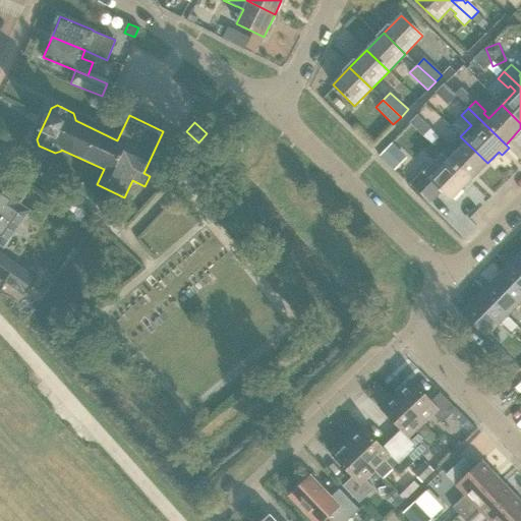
[(487,163),(460,136),(449,148),(439,137),(431,145),(469,181),(487,163)]
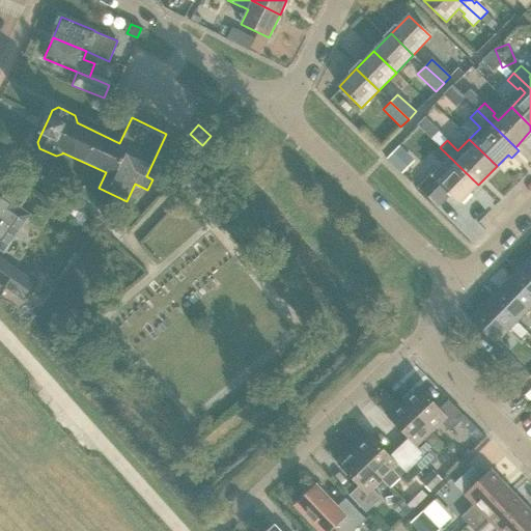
[(183,147),(171,160),(180,168),(192,156),(183,147)]
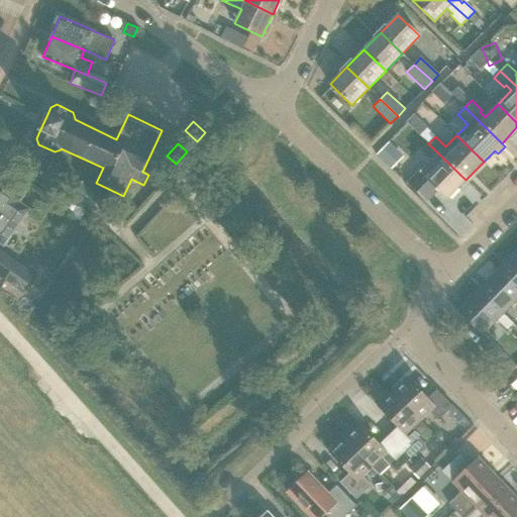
[(447,199),(466,180),(428,143),(422,150),(430,160),(408,183),(427,201),(438,190),(447,199)]
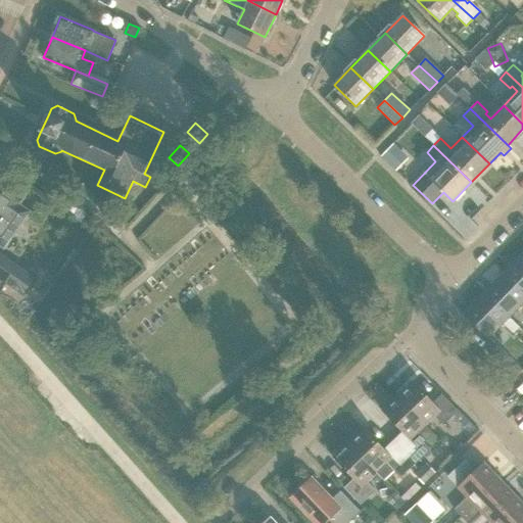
[(391,162),(399,154),(391,147),(383,155),(391,162)]
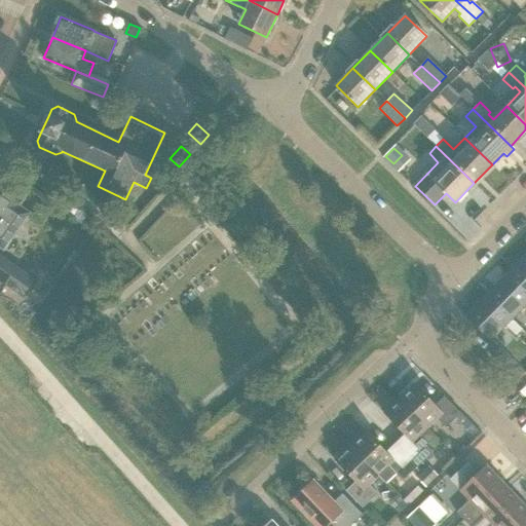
[(0,247),(4,250),(25,220),(7,209),(10,204),(0,197),(0,247)]
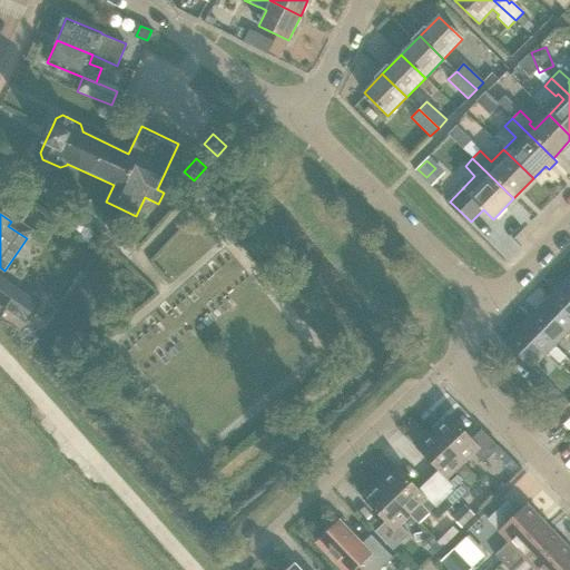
[(569,274),(549,296),(569,316),(569,274)]
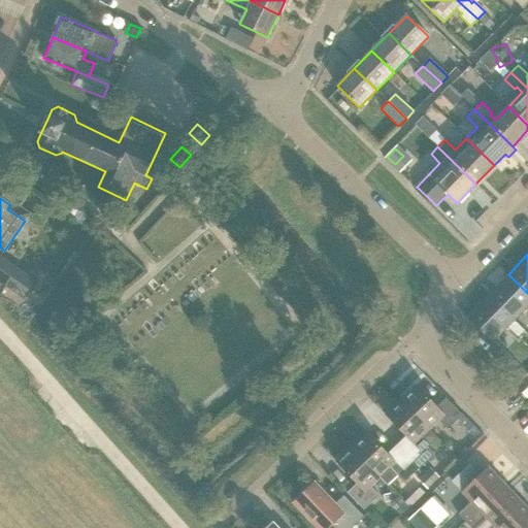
[(2,256),(0,258),(0,278),(23,295),(34,279),(2,256)]
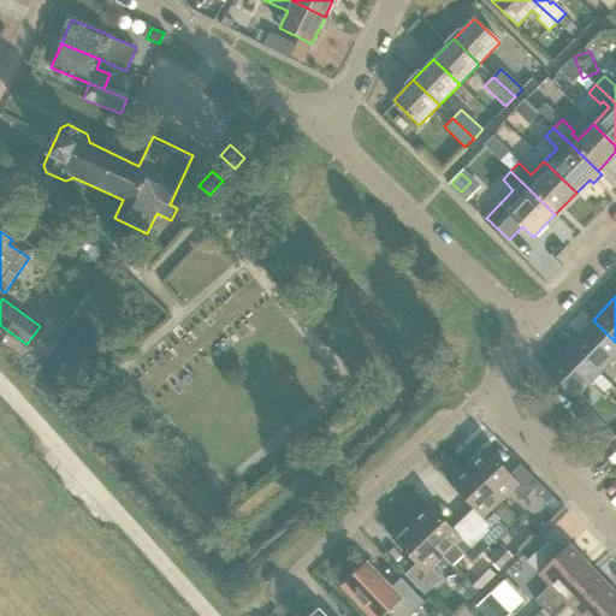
[(615,342),(593,320),(570,344),(600,374),(615,357),(615,342)]
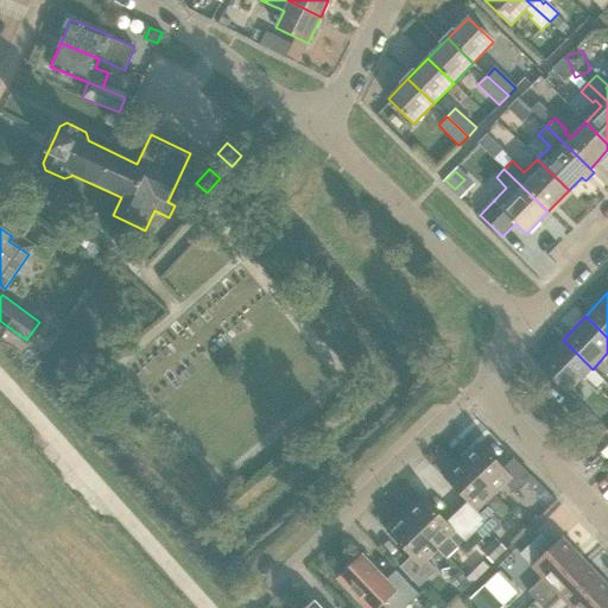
[(605,380),(593,369),(563,340),(538,365),(568,394),(586,378),(596,388),(605,380)]
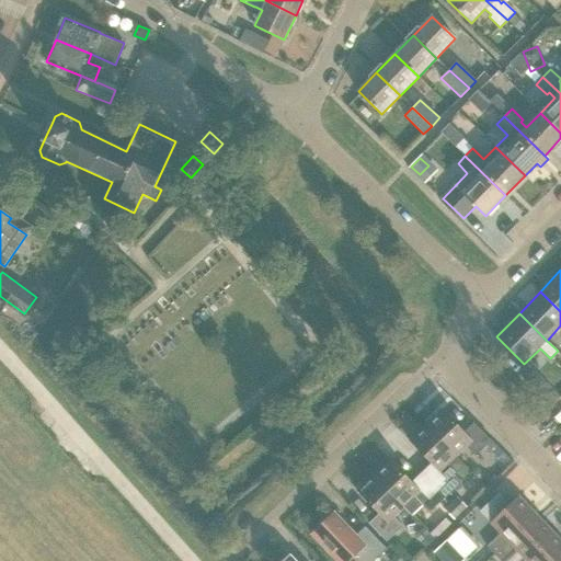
[(537,371),(525,384),(548,405),(560,395),(537,371)]
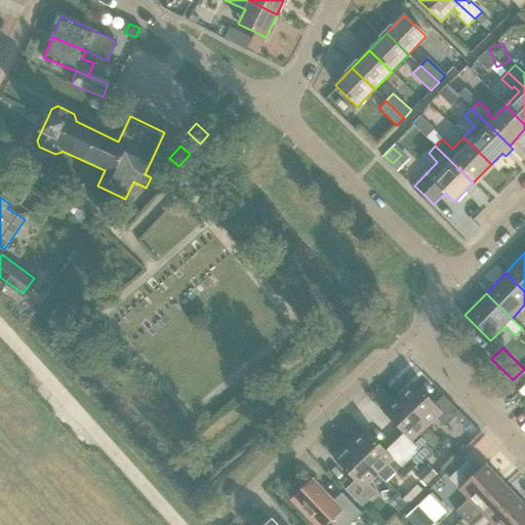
[(434,404),(413,382),(398,398),(428,428),(437,418),(445,427),(459,412),(443,395),(434,404)]
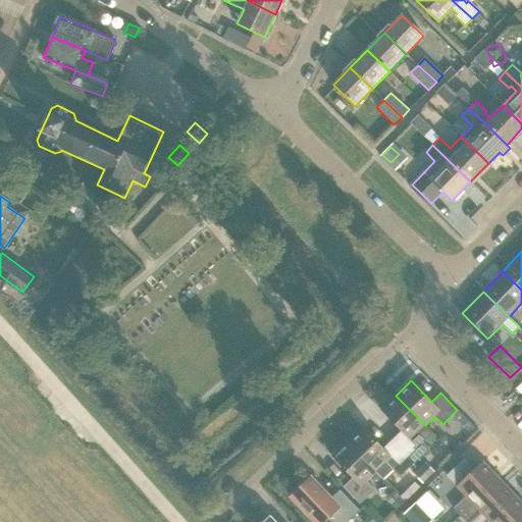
[(414,463),(429,449),(422,442),(432,432),(425,425),(396,396),(380,410),(401,431),(392,439),(414,463)]
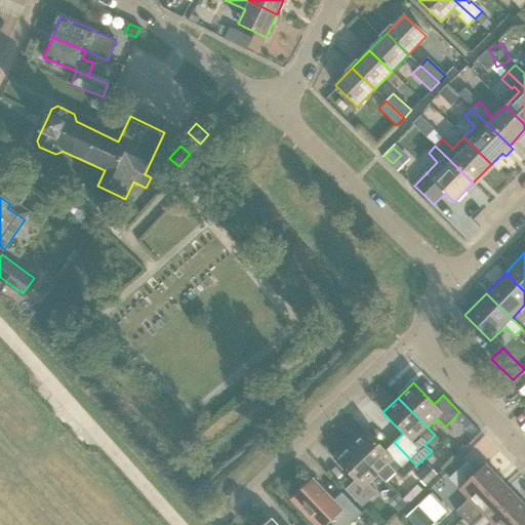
[(320,404),(306,415),(311,422),(325,411),(320,404)]
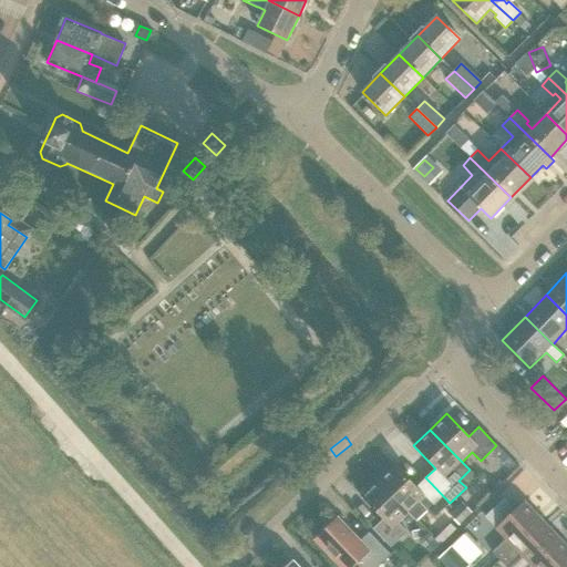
[(415,487),(394,464),(377,481),(409,513),(419,503),(434,518),(450,503),(425,477),(415,487)]
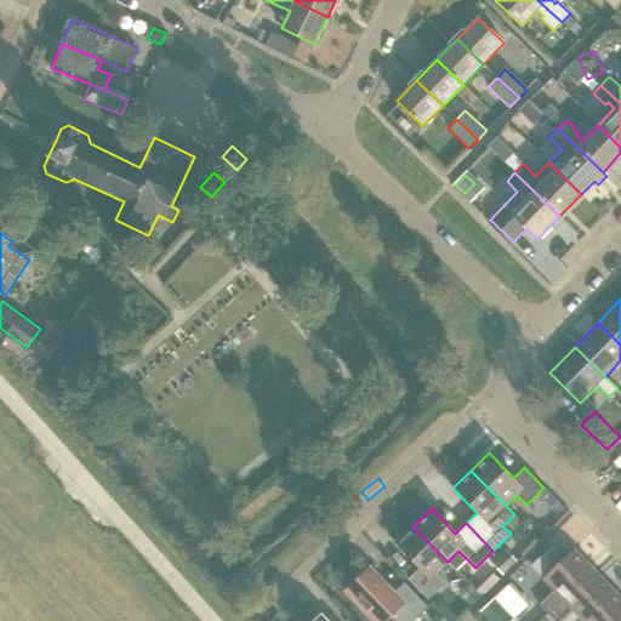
[(428,600),(445,582),(436,573),(448,562),(412,527),(394,543),(419,569),(409,580),(428,600)]
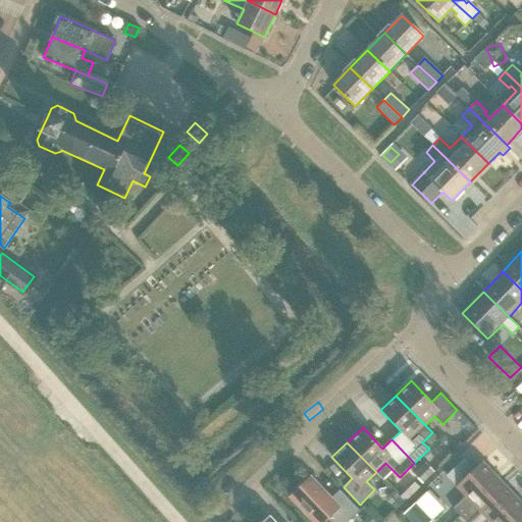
[(453,508),(460,515),(499,478),(482,461),(474,469),(464,458),(446,475),(456,485),(465,496),(453,508)]
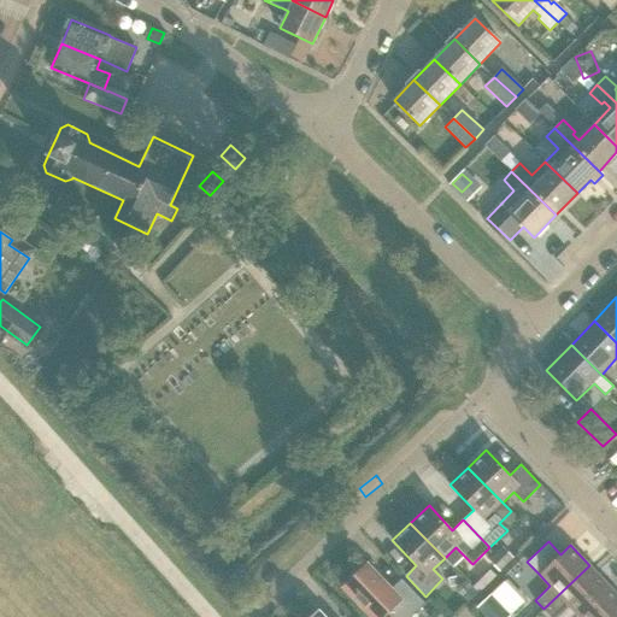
[(513,558),(501,546),(487,560),(499,573),(513,558)]
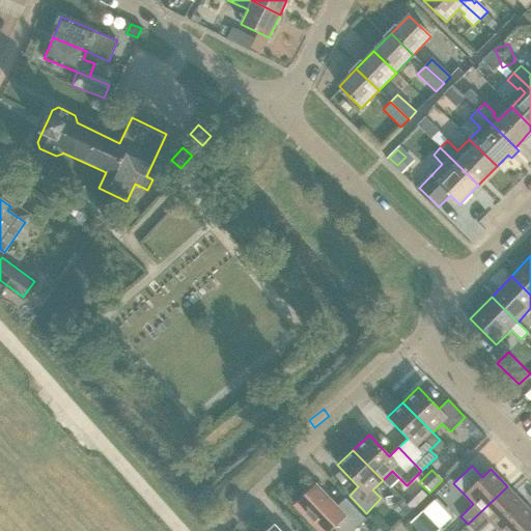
[(336,506),(316,485),(295,506),(318,530),(331,530),(337,525),(342,530),(354,530),(366,520),(344,498),(336,506)]
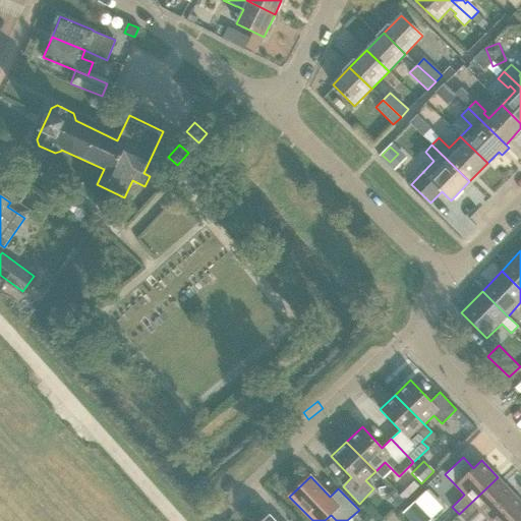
[(513,495),(498,477),(459,514),(465,520),(466,520),(478,510),(487,519),(513,495)]
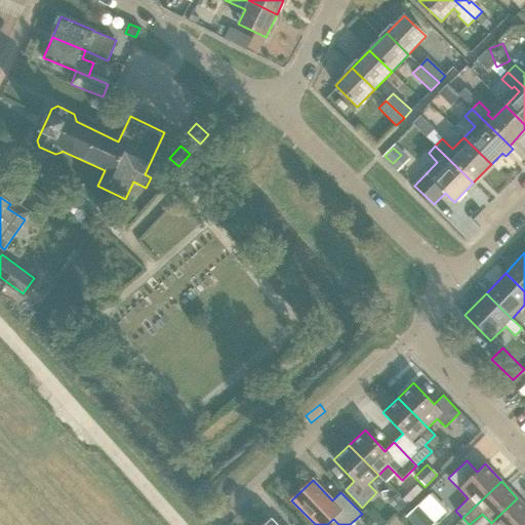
[(391,502),(398,511),(405,503),(398,496),(391,502)]
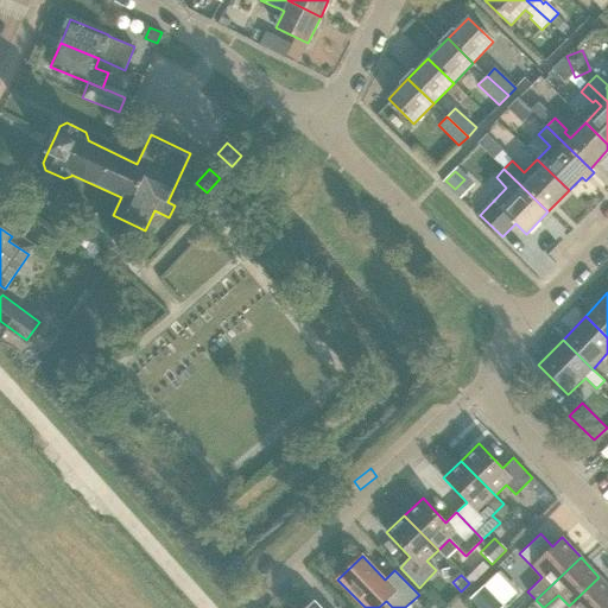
[(605,607),(607,606),(607,586),(599,577),(569,606),(570,607),(605,607)]
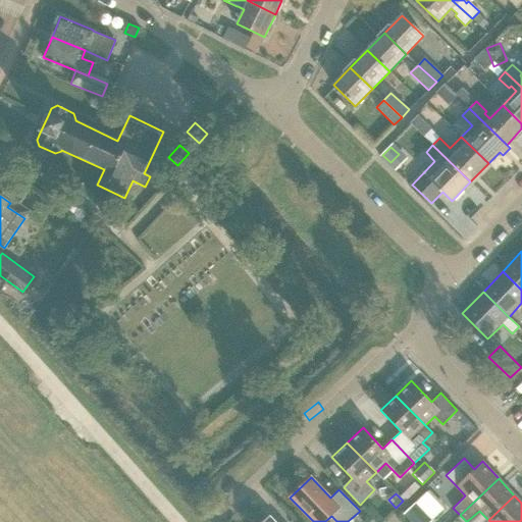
[(430,521),(433,519),(416,501),(402,514),(410,521),(430,521)]
